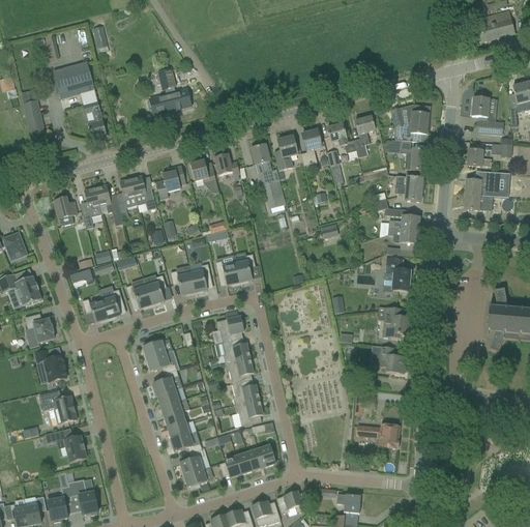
[(514,33),(508,10),(481,18),(482,25),(472,27),(476,44),(514,33)]
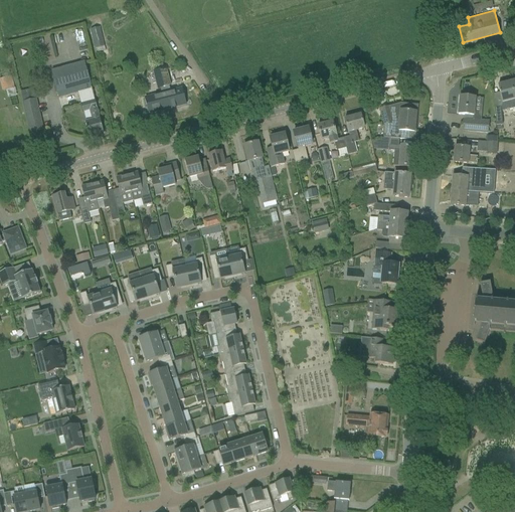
[(91,27),(95,46),(97,46),(105,44),(100,25),(91,27)]
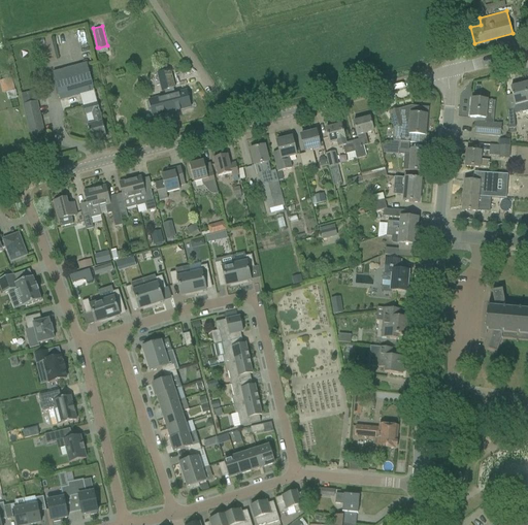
[(53,70),(61,99),(95,89),(88,61),(53,70)]
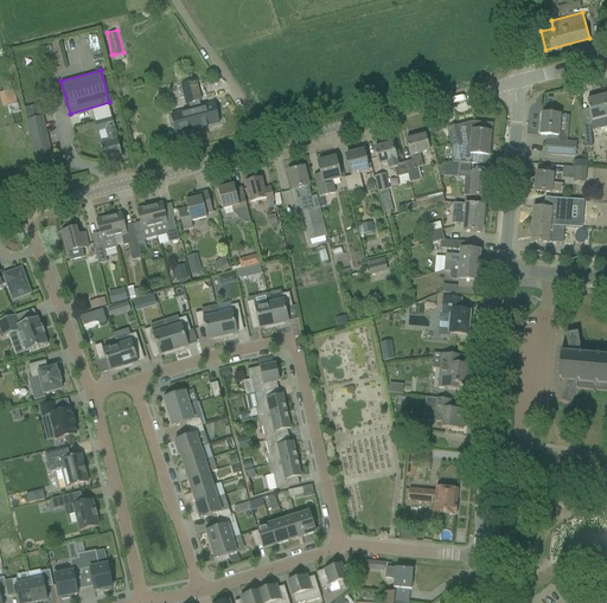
[(202,98),(196,78),(181,82),(186,102),(189,101),(191,108),(172,113),(172,115),(171,115),(172,122),(174,122),(177,132),(219,120),(215,102),(200,106),(199,98),(202,98)]
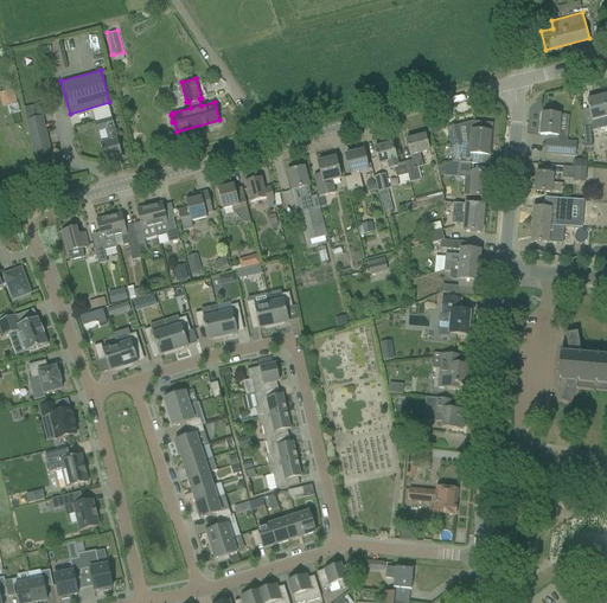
[(606,114),(602,94),(589,97),(587,98),(592,119),(599,116),(601,126),(606,124),(606,114)]
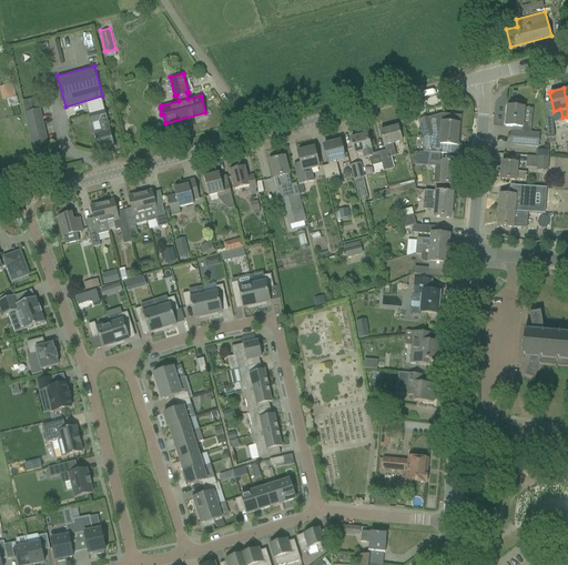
[(523,130),(525,106),(507,104),(506,124),(513,124),(511,129),(523,130)]
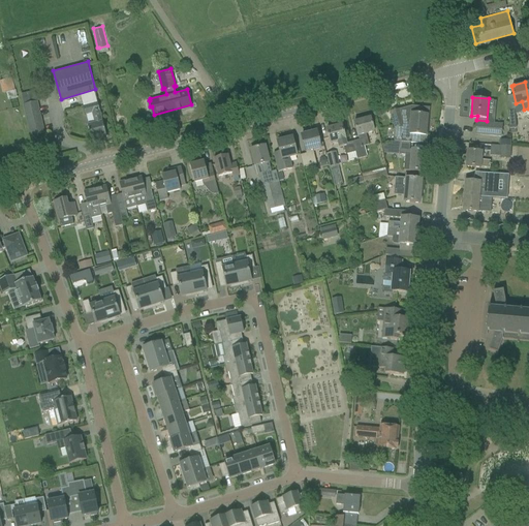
[(23,103),(30,134),(45,130),(38,99),(23,103)]
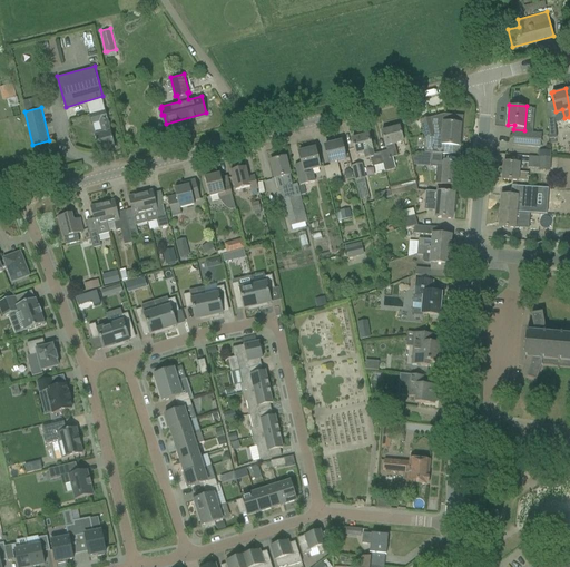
[(95,133),(99,148),(115,144),(105,109),(89,113),(92,123),(99,120),(101,130),(95,133)]
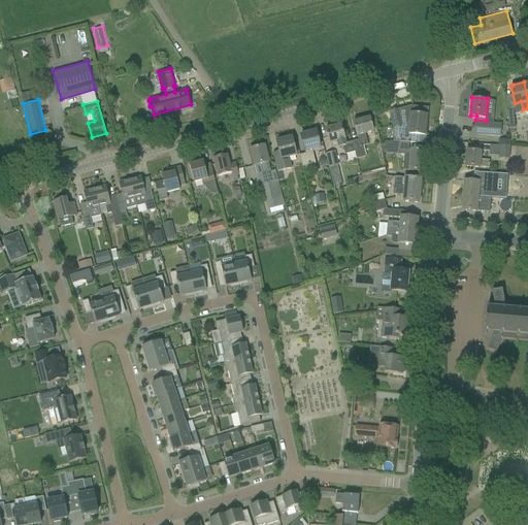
[(393,138),(399,139),(419,140),(420,133),(425,133),(427,113),(427,112),(427,106),(428,106),(428,105),(411,104),(411,105),(406,106),(406,105),(390,109),(394,126),(393,138)]
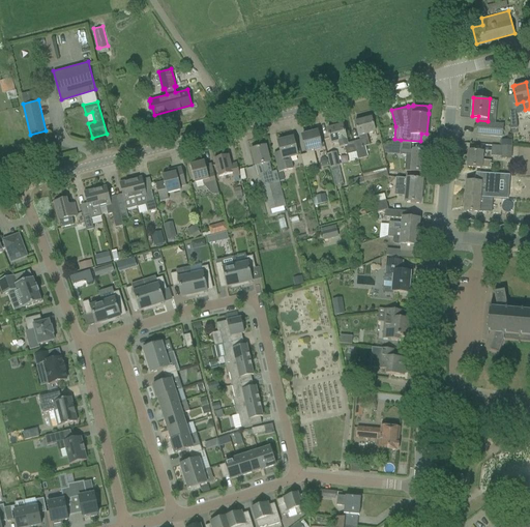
[(371,146),(370,143),(366,132),(375,129),(372,116),(355,120),(358,134),(359,134),(360,138),(353,140),(356,150),(358,157),(367,154),(366,150),(369,149),(367,147),(371,146)]
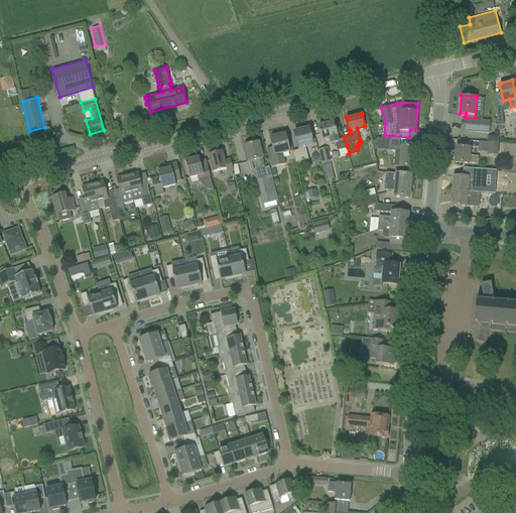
[(490,119),(475,118),(465,117),(464,129),(489,131),(490,119)]
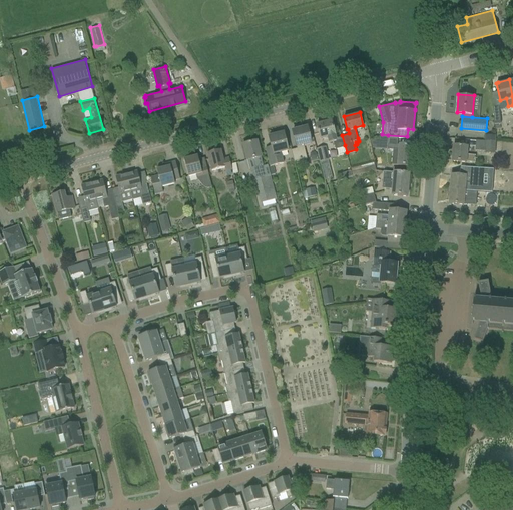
[(342,135),(336,137),(335,133),(332,119),(317,123),(321,137),(328,135),(329,140),(334,139),(336,147),(345,145),(342,135)]
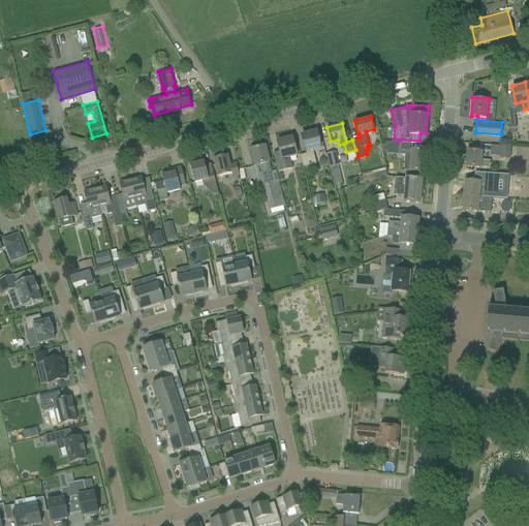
[(320,146),(317,129),(302,133),(306,152),(300,153),(303,165),(316,161),(313,148),(320,146)]
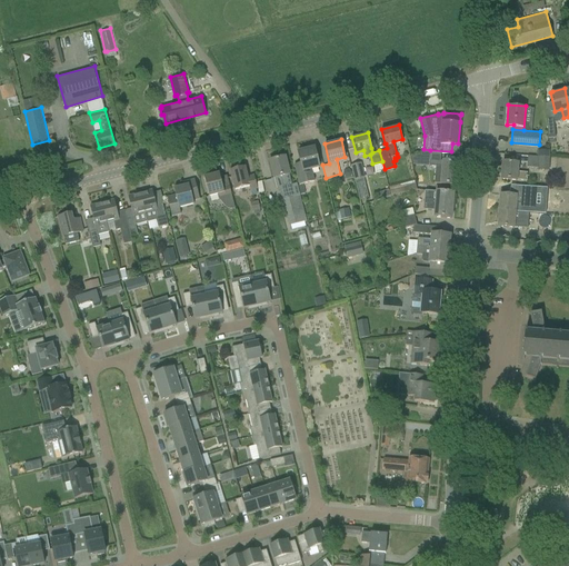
[(319,165),(315,146),(298,150),(302,166),(296,167),(300,184),(298,184),(300,192),(306,191),(303,182),(315,179),(311,167),(319,165)]
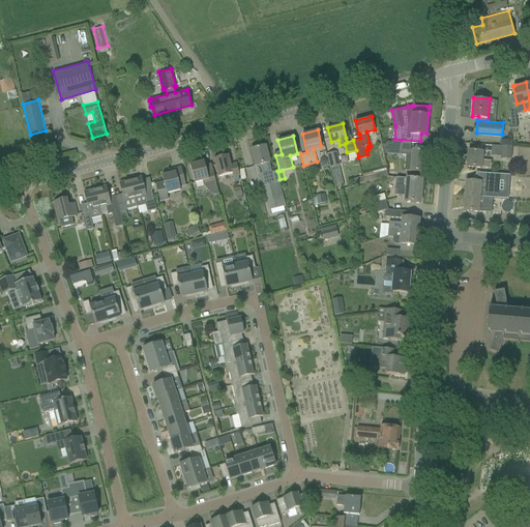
[(420,141),(401,140),(400,152),(406,153),(405,169),(423,171),(425,149),(410,148),(411,141),(420,142),(420,141)]
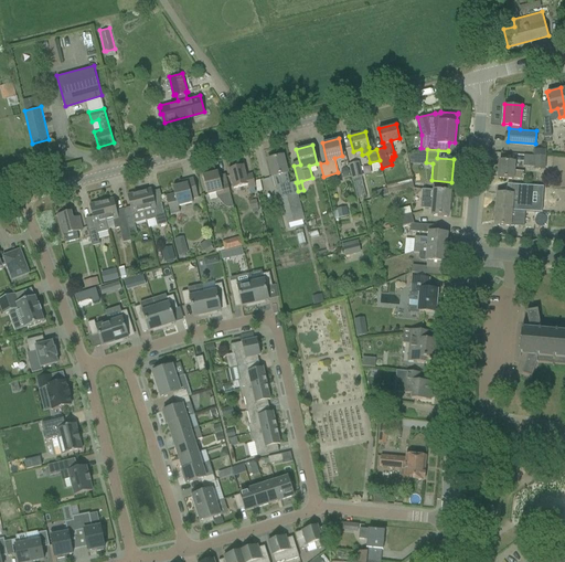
[(546,154),(535,152),(534,167),(545,168),(546,161),(553,161),(553,155),(546,155),(546,154)]
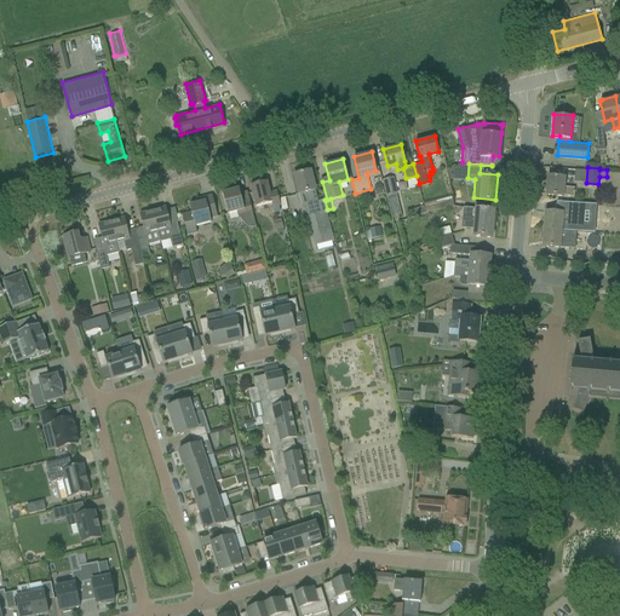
[(315,188),(310,168),(294,172),(299,191),(305,190),(309,201),(319,199),(315,188)]
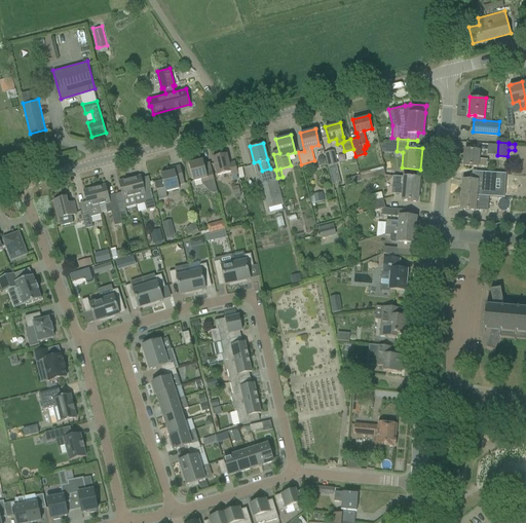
[(479,149),(465,148),(463,163),(478,164),(487,164),(488,157),(479,157),(479,149)]
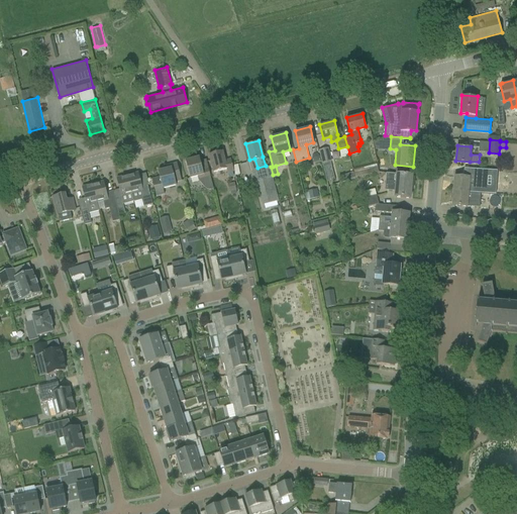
[(331,160),(328,146),(320,148),(327,180),(335,178),(330,160),(331,160)]
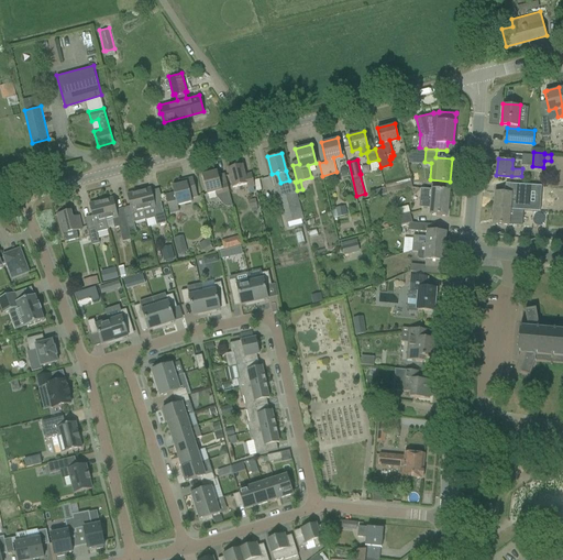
[(255,185),(252,172),(245,173),(242,163),(228,166),(232,186),(246,183),(247,186),(255,185)]
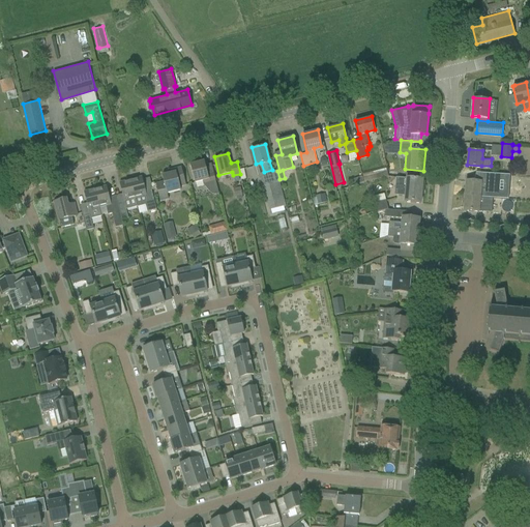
[(208,172),(204,159),(190,163),(195,181),(203,179),(204,183),(216,180),(213,170),(208,172)]
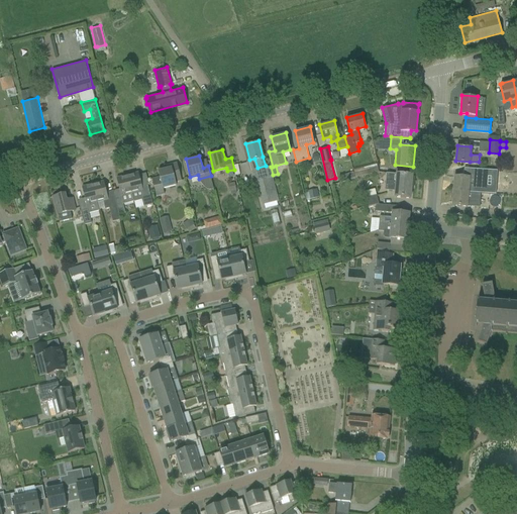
[(335,163),(337,172),(346,170),(344,160),(335,163)]
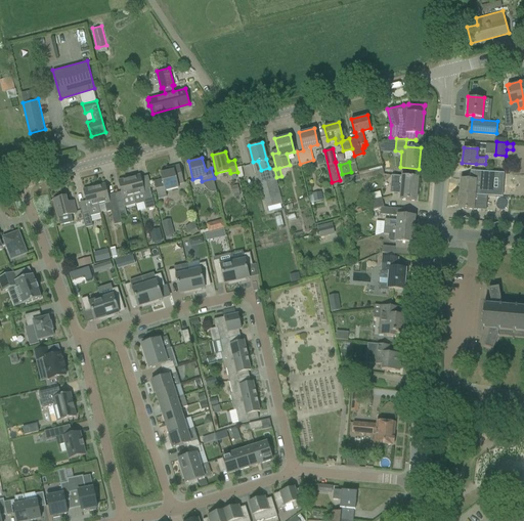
[(178,182),(184,181),(179,163),(171,166),(171,169),(161,172),(162,178),(154,179),(159,197),(167,194),(166,189),(179,186),(178,182)]
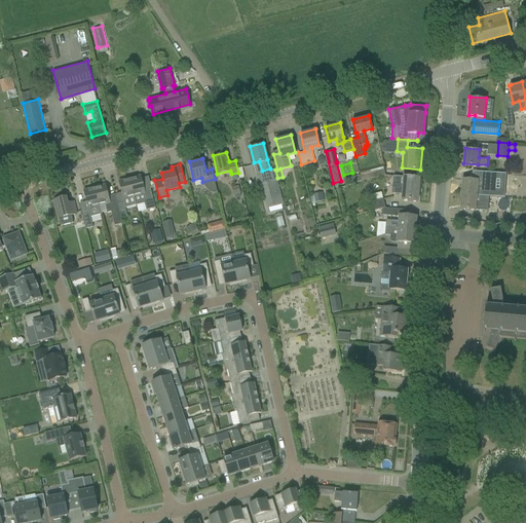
[(145,188),(142,177),(141,174),(129,177),(137,202),(144,200),(146,209),(155,206),(150,187),(145,188)]
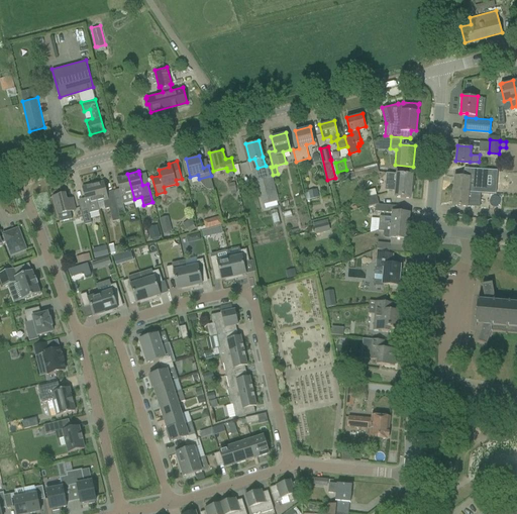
[(413,174),(397,172),(389,171),(387,171),(385,189),(396,190),(395,195),(410,196),(413,174)]
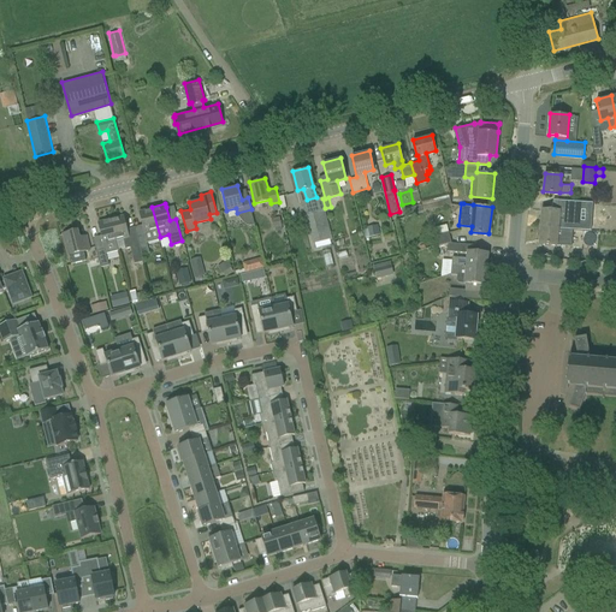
[(584,226),(599,227),(600,205),(585,203),(584,226)]
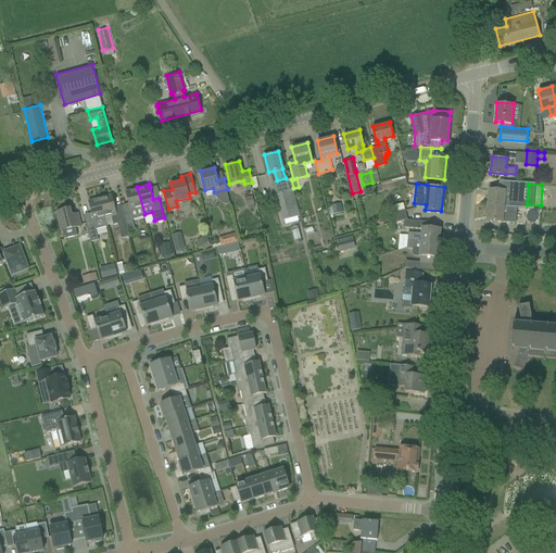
[(131,212),(124,213),(128,228),(135,227),(133,217),(144,214),(137,187),(125,189),(131,212)]
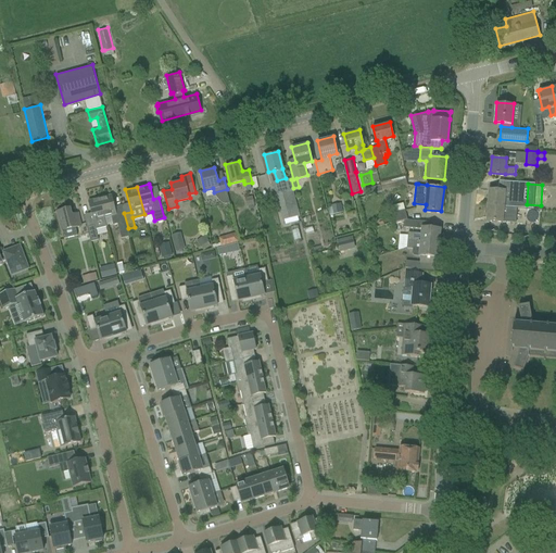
[(276,192),(282,218),(285,217),(286,222),(299,218),(298,214),(300,214),(293,188),(276,192)]
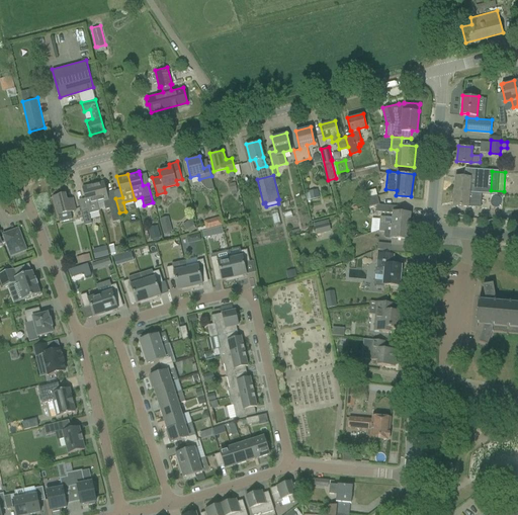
[(455,175),(454,189),(469,190),(469,184),(478,184),(478,177),(470,177),(470,176),(455,175)]
